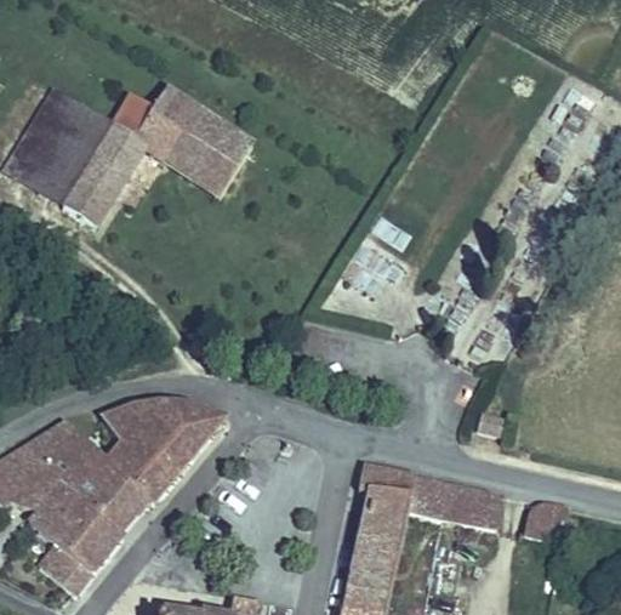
[(11,171),(70,203),(114,119),(55,87),(11,171)]
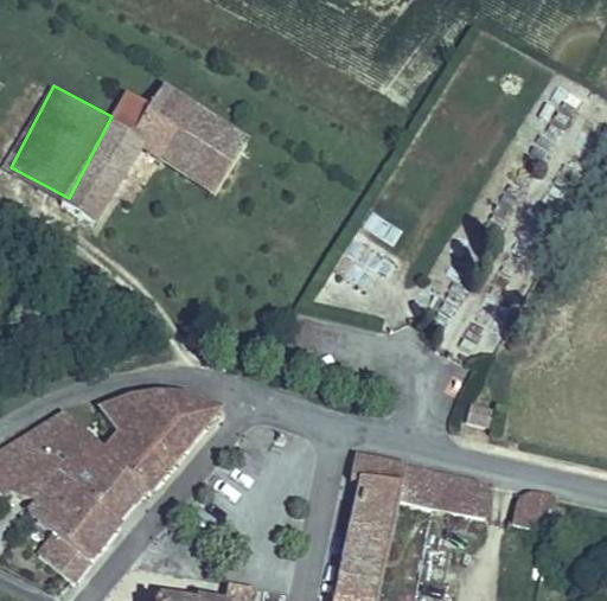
[(112,116),(69,198),(100,215),(140,153),(149,157),(179,104),(157,94),(146,109),(120,100),(112,116)]
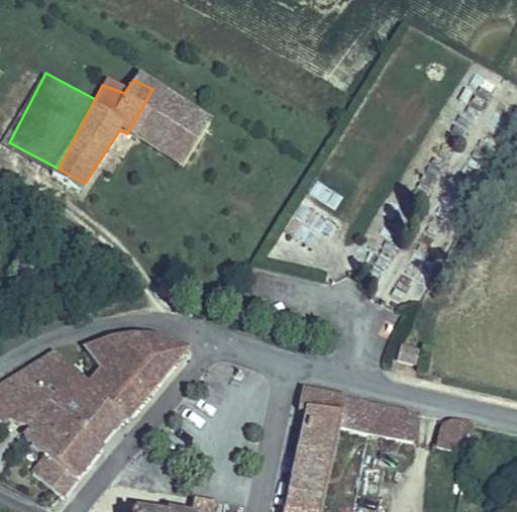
[(152,89),(127,133),(183,161),(204,118),(152,89)]
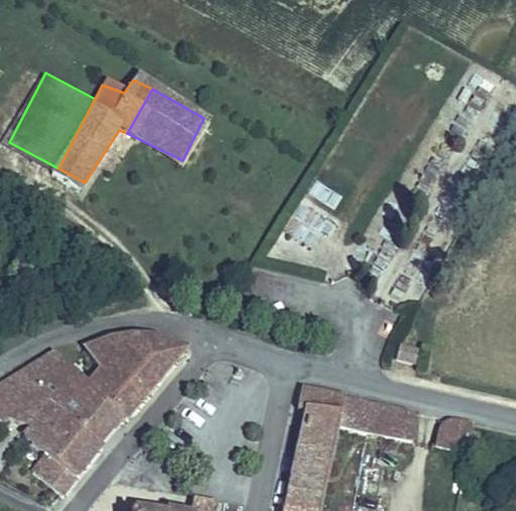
[(118,409),(181,337),(180,335),(172,333),(161,331),(148,329),(135,330),(121,331),(105,335),(84,340),(98,373),(90,381),(116,406),(118,409)]
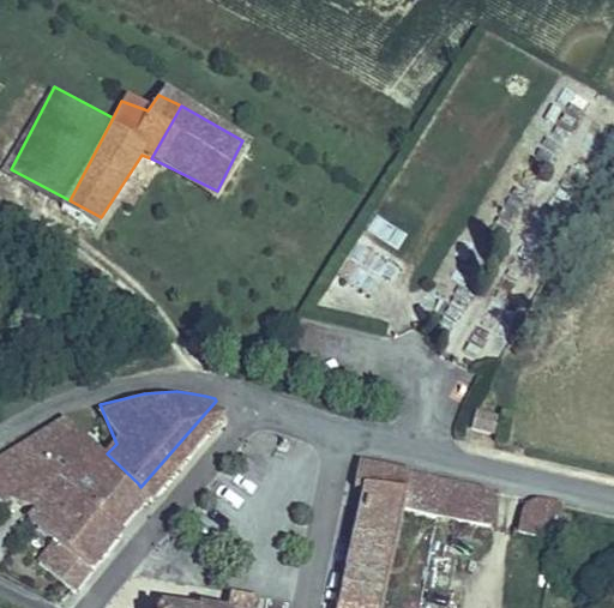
[(477,409),(474,425),(497,428),(499,414),(477,409)]
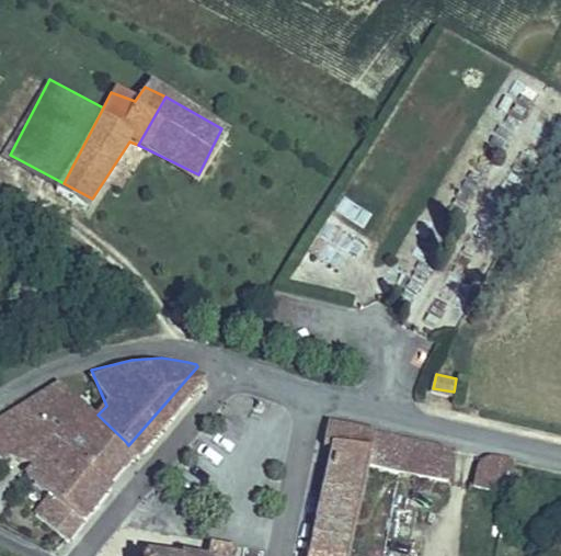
[(63,385),(34,413),(101,469),(126,442),(98,415),(63,385)]
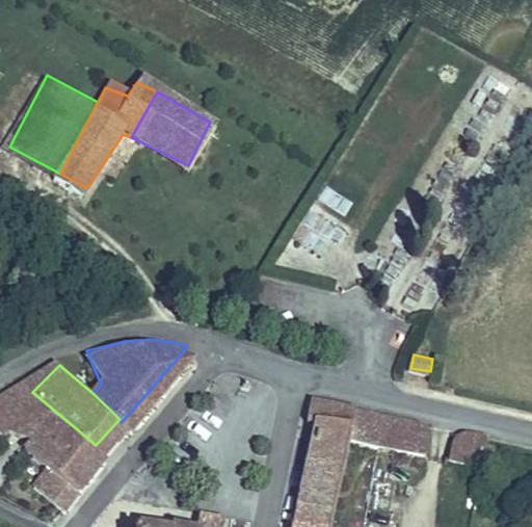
[(32,392),(18,379),(0,391),(0,422),(25,437),(20,445),(41,460),(72,483),(96,445),(32,392)]
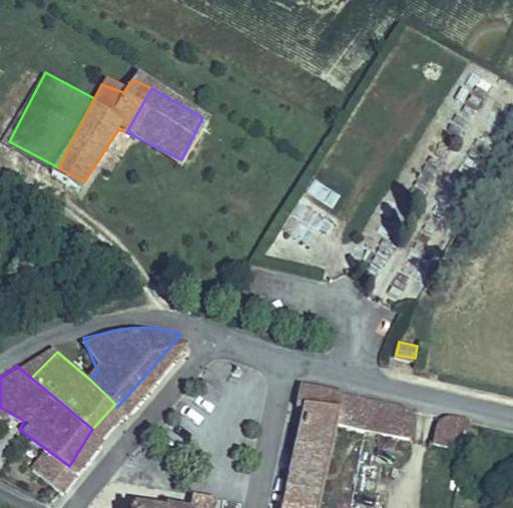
[(403,400),(299,380),(293,408),(302,409),(279,507),(318,507),(336,424),(414,437),(415,431),(411,428),(410,413),(407,407),(403,400)]
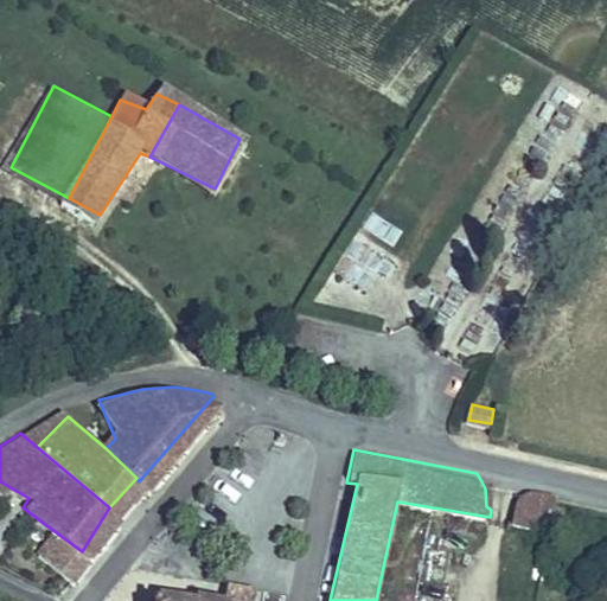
[(556,490),(534,485),(525,490),(519,499),(517,504),(515,509),(515,515),(510,513),(509,523),(547,531),(549,522),(561,524),(562,517),(568,517),(568,512),(568,507),(566,502),(563,500),(560,499),(557,498),(556,490)]
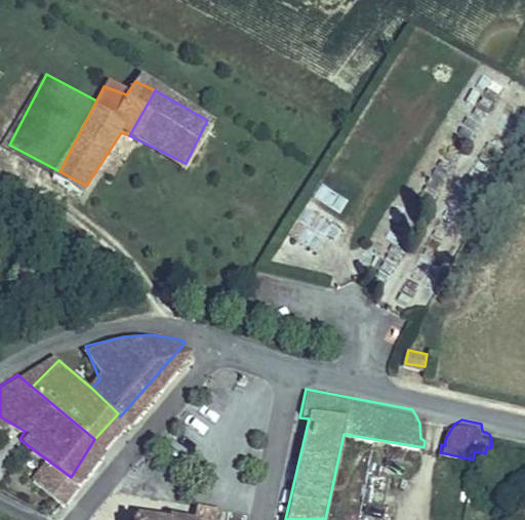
[(71,477),(40,454),(25,473),(55,501),(71,477)]
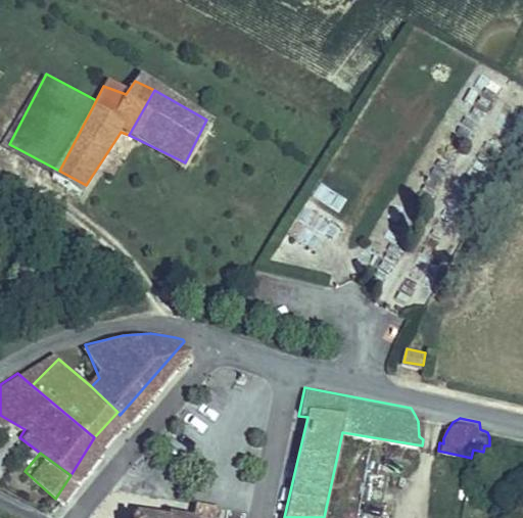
[(188,517),(215,517),(217,510),(191,506),(188,517)]
